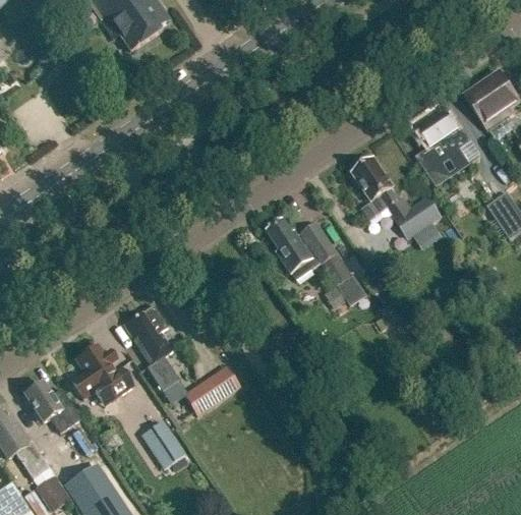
[(0,0),(0,10),(14,0),(0,0)]
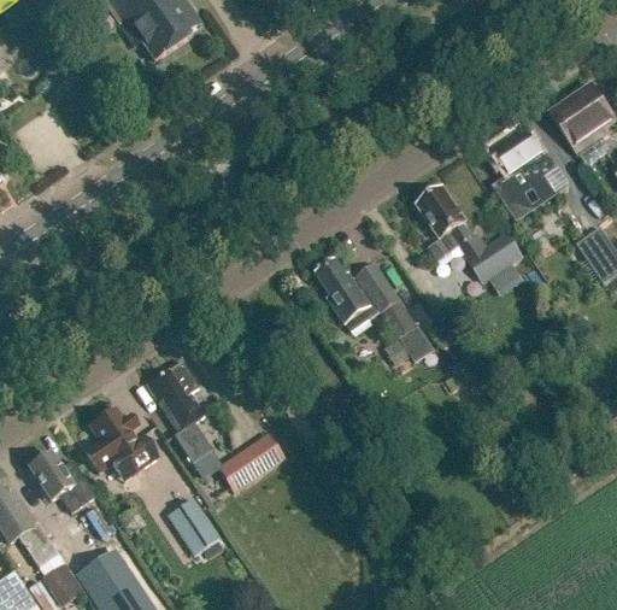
[(153,59),(191,34),(184,25),(197,17),(184,0),(104,0),(134,42),(139,39),(153,59)]
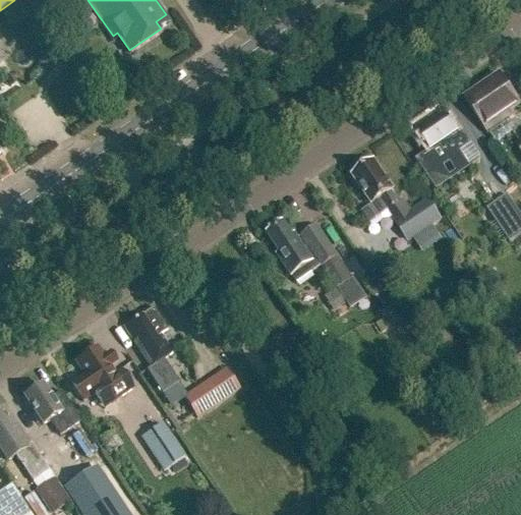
[(494,136),(511,125),(506,117),(509,115),(504,109),(518,100),(499,70),(464,94),(487,129),(488,128),(494,136)]
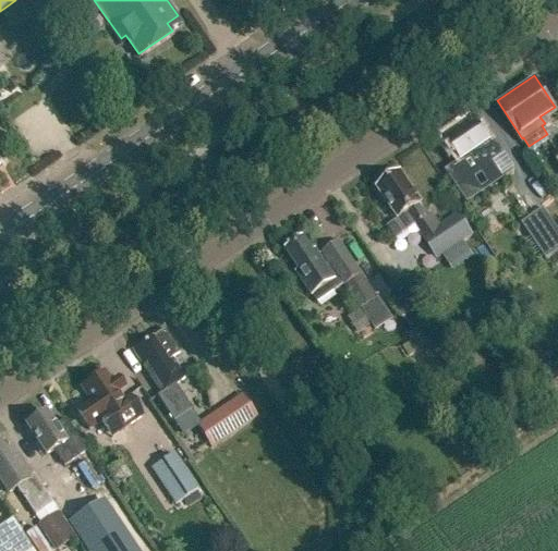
[(458,184),(457,182),(505,150),(494,134),(488,137),(475,118),(447,136),(460,156),(445,167),(457,184),(458,184)]
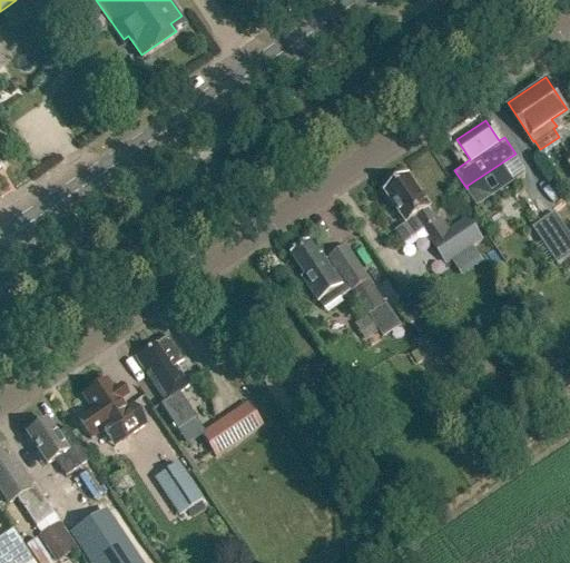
[(436,218),(428,204),(430,203),(409,173),(385,188),(406,218),(415,213),(425,227),(448,258),(482,236),(468,215),(450,226),(442,215),(436,218)]
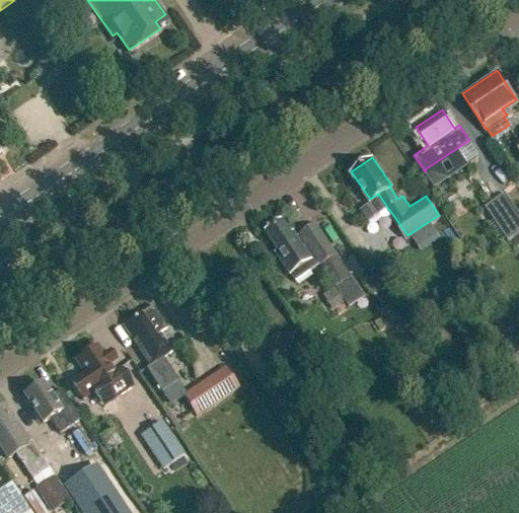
[(518,229),(518,210),(505,190),(492,199),(501,212),(494,217),(508,237),(518,229)]
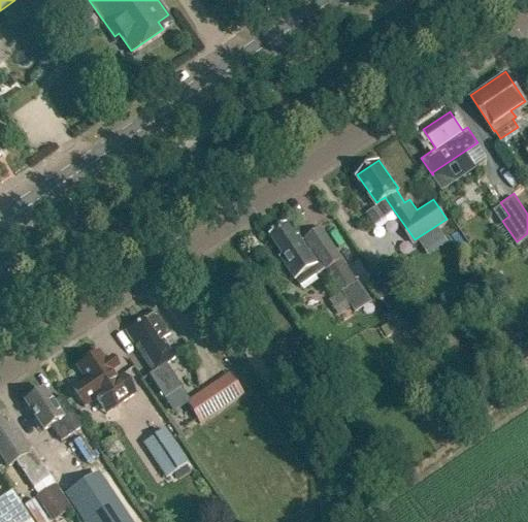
[(325,267),(326,266),(341,256),(337,250),(320,224),(304,234),(311,245),(307,248),(297,233),(295,234),(287,222),(271,232),(283,250),(281,253),(295,275),(300,283),(316,271),(324,266),(325,267)]
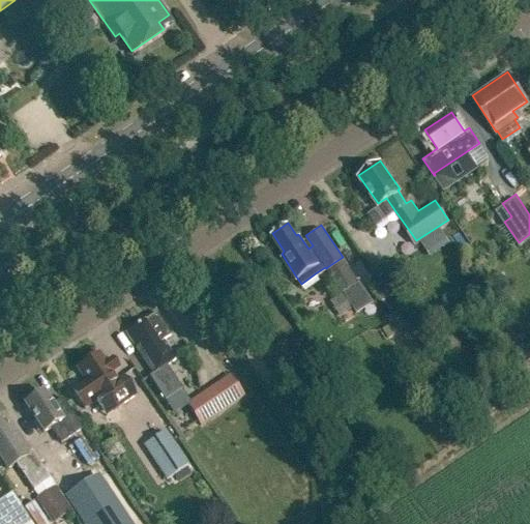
[(344,257),(343,257),(327,267),(342,288),(348,297),(357,312),(374,300),(344,257)]
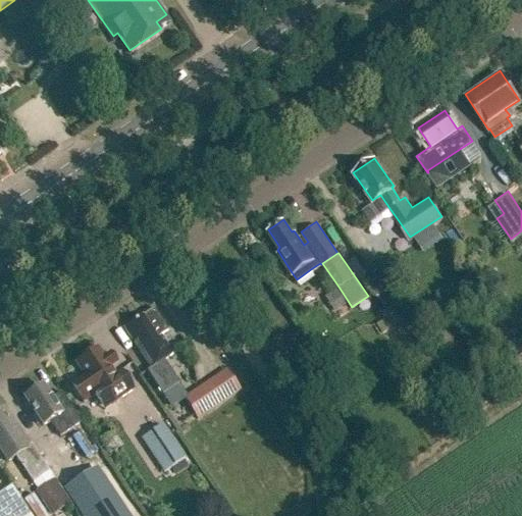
[(388,265),(374,275),(383,289),(398,278),(388,265)]
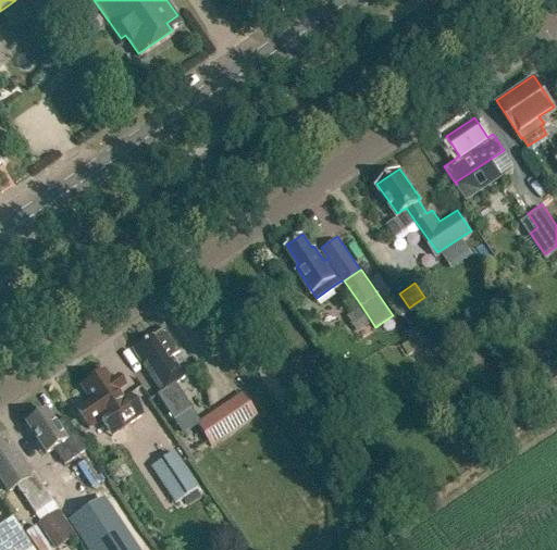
[(359,302),(346,311),(353,321),(366,312),(359,302)]
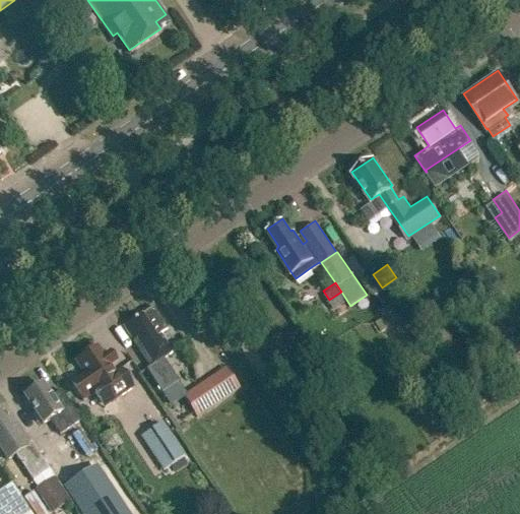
[(163,390),(179,379),(163,356),(172,349),(159,331),(167,326),(152,304),(124,323),(151,364),(146,367),(163,390)]
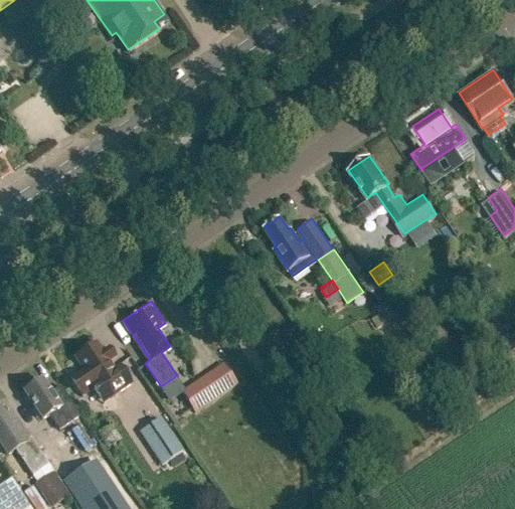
[(102,349),(96,340),(74,355),(81,366),(68,375),(80,393),(92,386),(101,400),(110,394),(111,394),(142,374),(129,355),(113,366),(108,359),(115,354),(108,345),(102,349)]
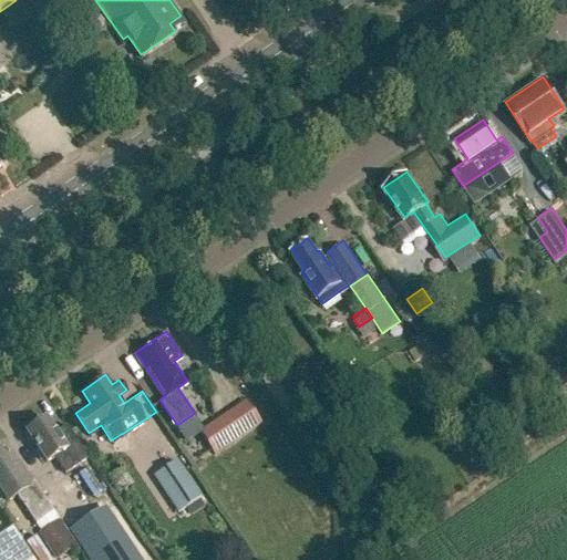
[(216,449),(263,418),(248,398),(202,429),(216,449)]
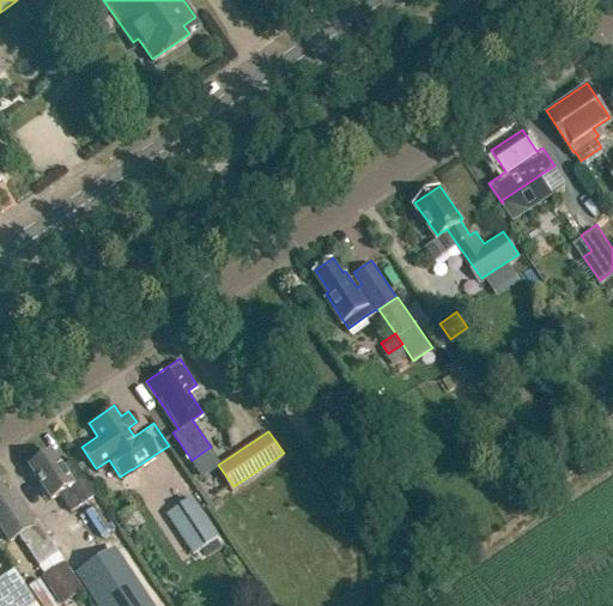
[(64,472),(49,449),(28,464),(49,496),(58,490),(70,508),(95,491),(76,464),(64,472)]
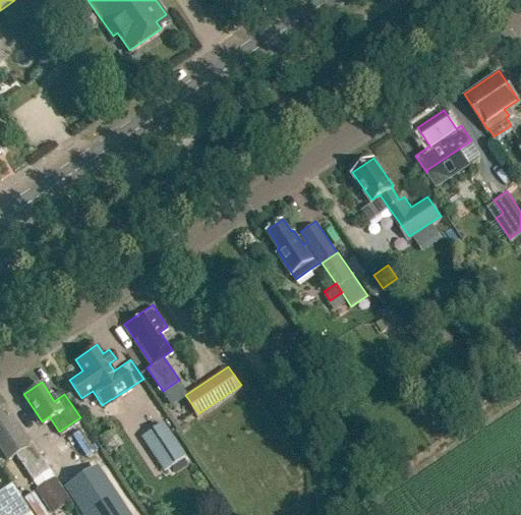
[(12,427),(0,409),(0,448),(6,457),(13,452),(31,477),(48,466),(31,440),(26,443),(14,425),(12,427)]
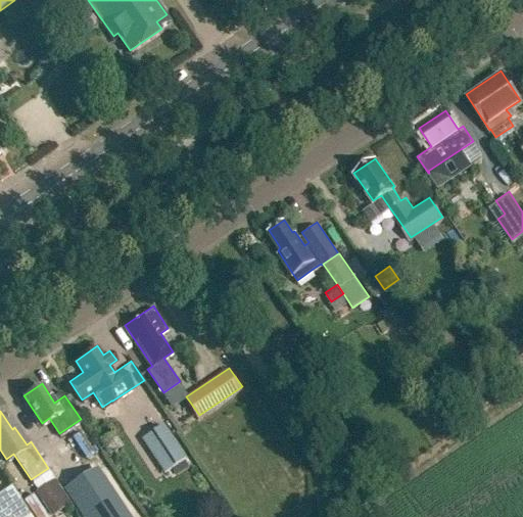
[(178,444),(157,459),(164,469),(185,455),(178,444)]
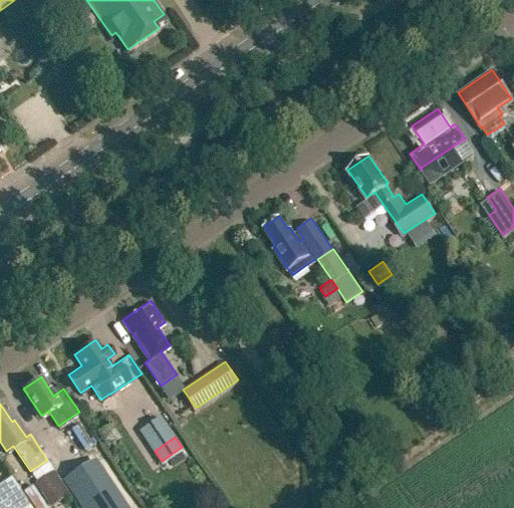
[(84,507),(127,507),(94,457),(64,476),(84,507)]
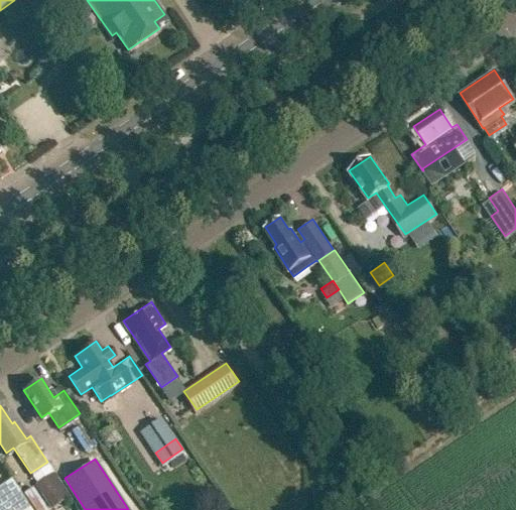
[(52,469),(36,480),(34,481),(50,505),(69,493),(52,469)]
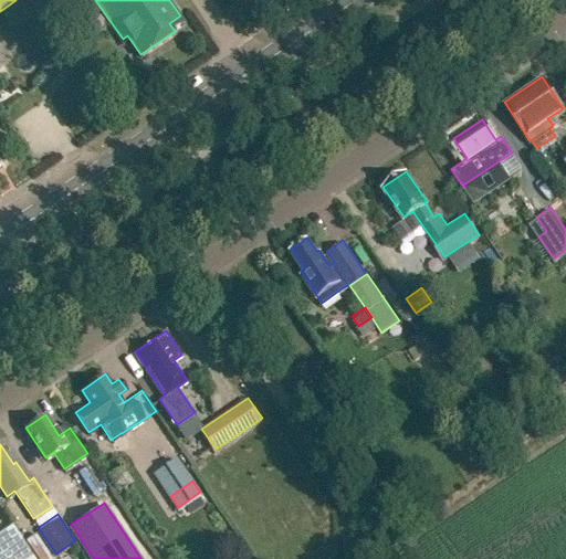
[(0,558),(19,558),(33,550),(13,519),(0,527),(0,558)]
